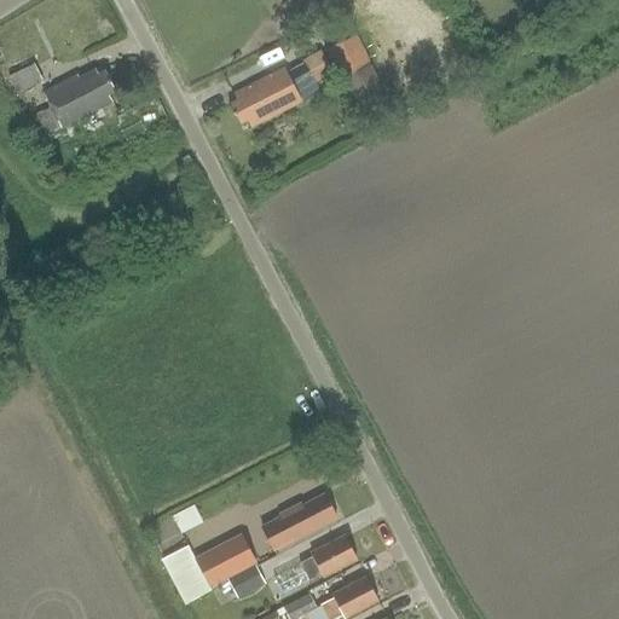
[(325,51),(339,82),(372,67),(359,35),(325,51)]
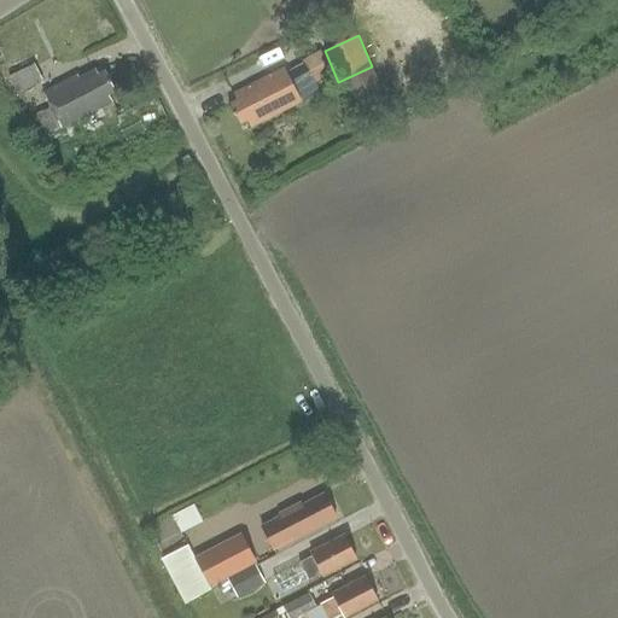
[(287,73),(303,103),(321,94),(316,83),(331,75),(321,54),(304,62),(304,64),(287,73)]
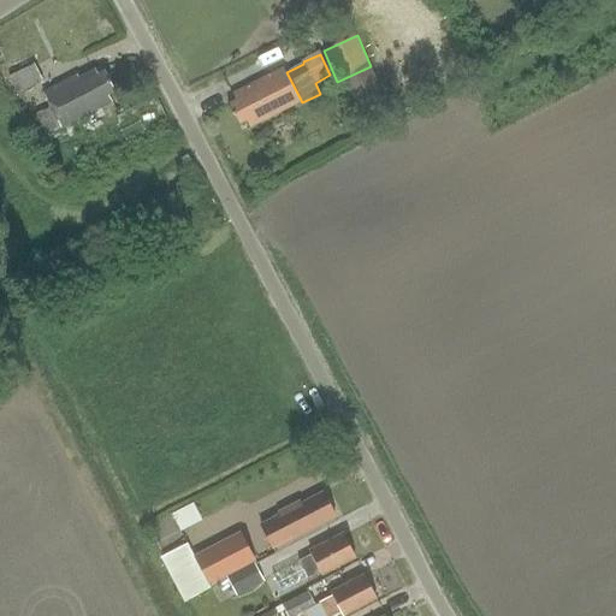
[(10,78),(18,95),(43,82),(35,65),(10,78)]
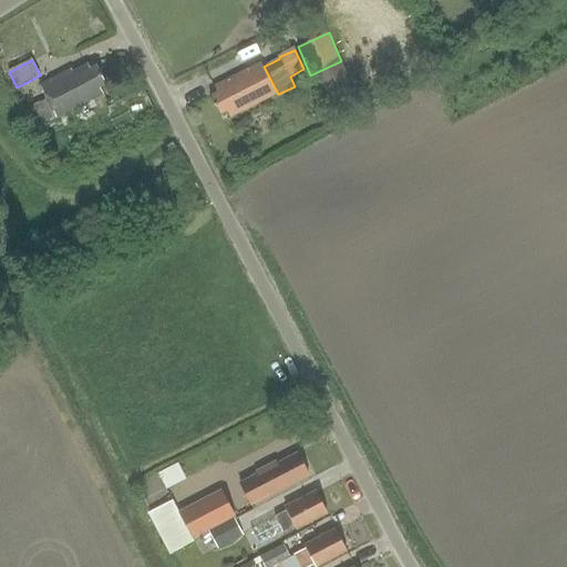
[(229,119),(278,94),(264,66),(263,63),(214,88),(217,93),(210,96),(220,115),(226,112),(229,119)]
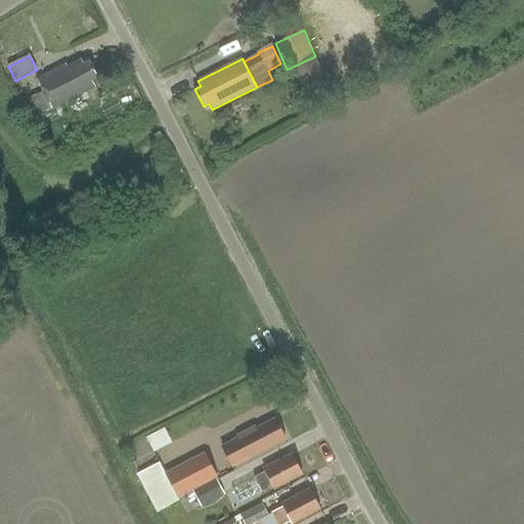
[(92,81),(98,78),(89,60),(84,63),(81,59),(68,67),(67,64),(37,79),(44,92),(33,98),(42,115),(95,87),(92,81)]
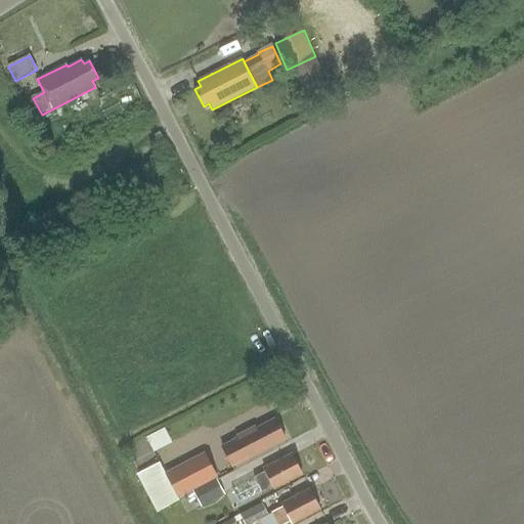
[(286,439),(275,419),(256,429),(255,427),(236,437),(237,439),(221,446),(231,467),(286,439)]
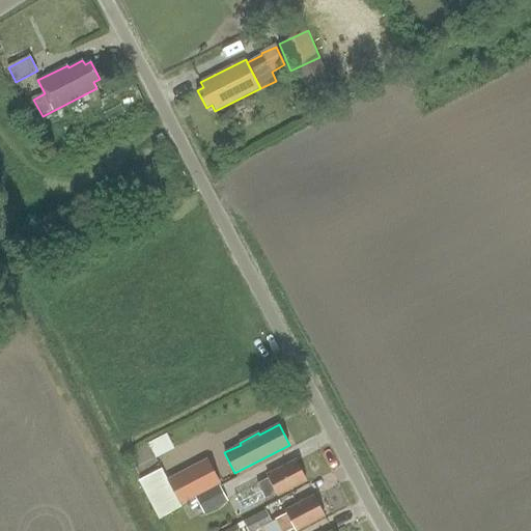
[(158,457),(176,447),(168,431),(149,442),(158,457)]
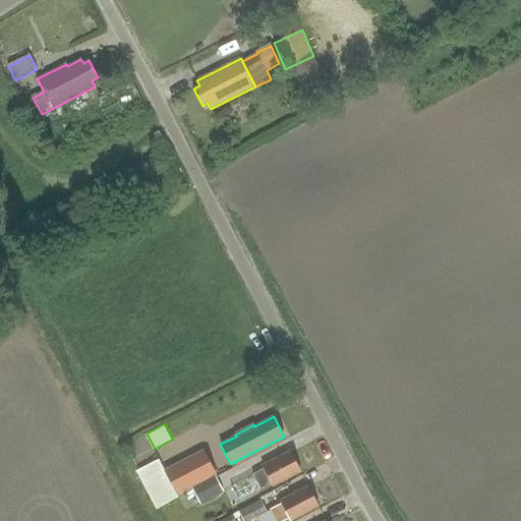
[(177,494),(215,474),(203,451),(165,470),(177,494)]
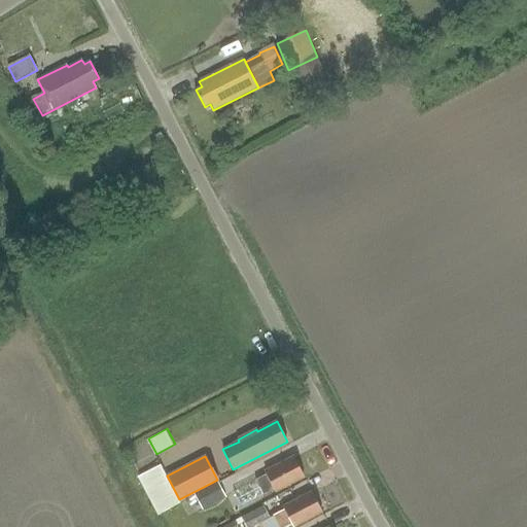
[(275,492),(304,477),(294,457),(266,472),(266,475),(255,481),(264,495),(274,490),(275,492)]
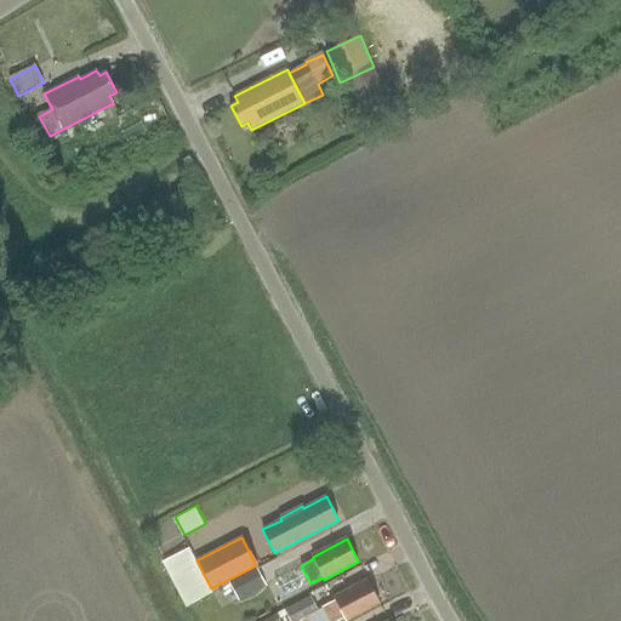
[(212,593),(211,588),(197,560),(191,550),(164,563),(187,607),(212,593)]
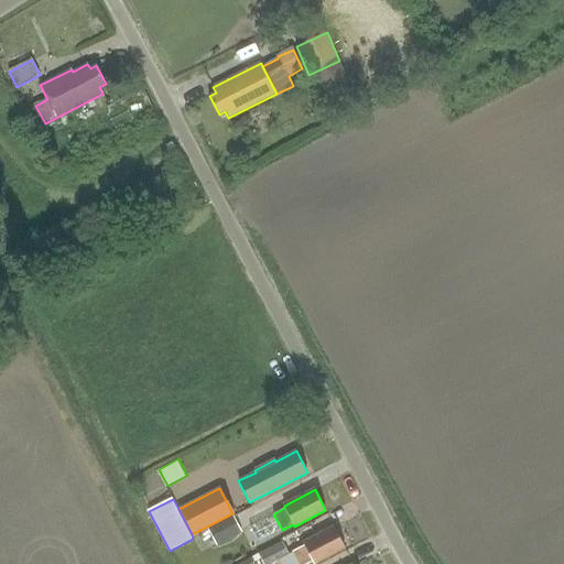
[(242,532),(235,518),(209,531),(216,545),(242,532)]
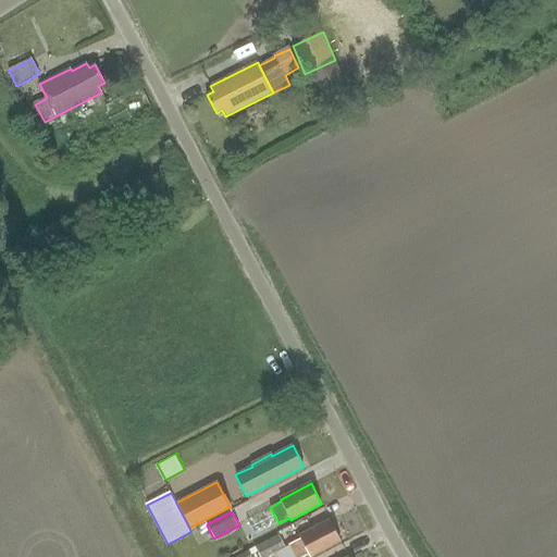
[(310,556),(341,541),(331,521),(299,537),(300,540),(289,545),(295,556),(305,556),(309,555),(310,556)]
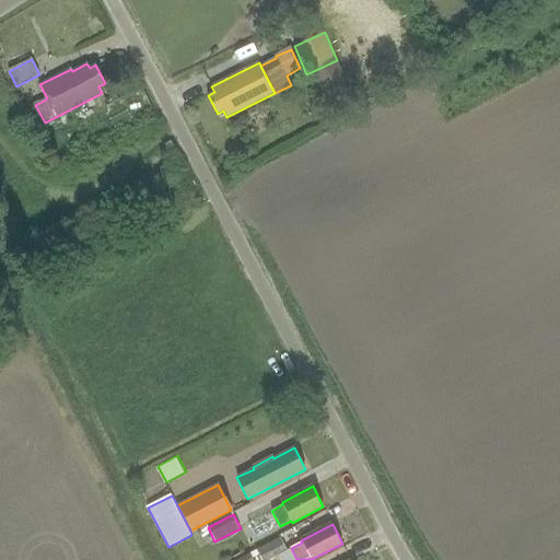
[(281,539),(258,551),(263,559),(266,559),(287,549),(281,539)]
